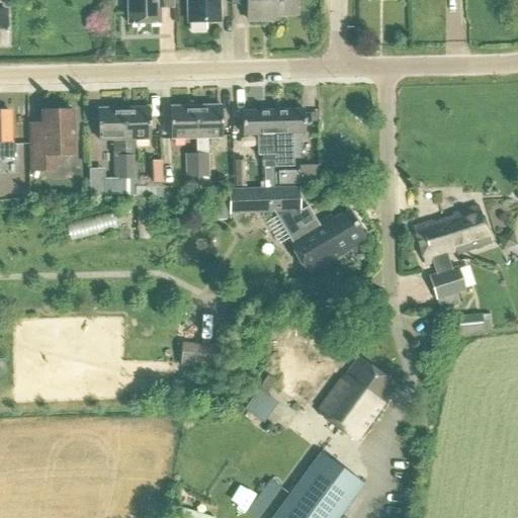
[(95,0),(94,30),(122,32),(123,0),(95,0)]
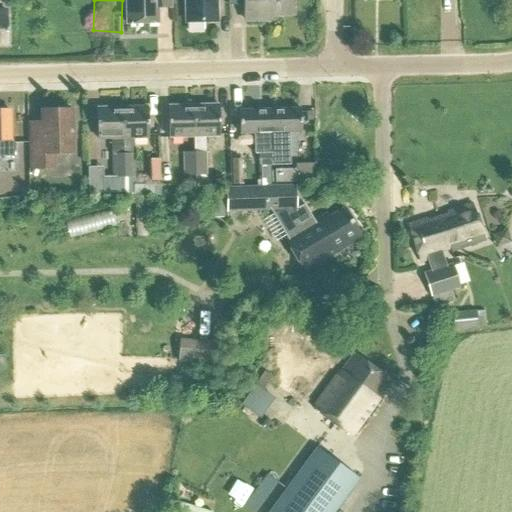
[(124,0),(125,23),(157,22),(156,0),(171,0),(170,0),(124,0)]
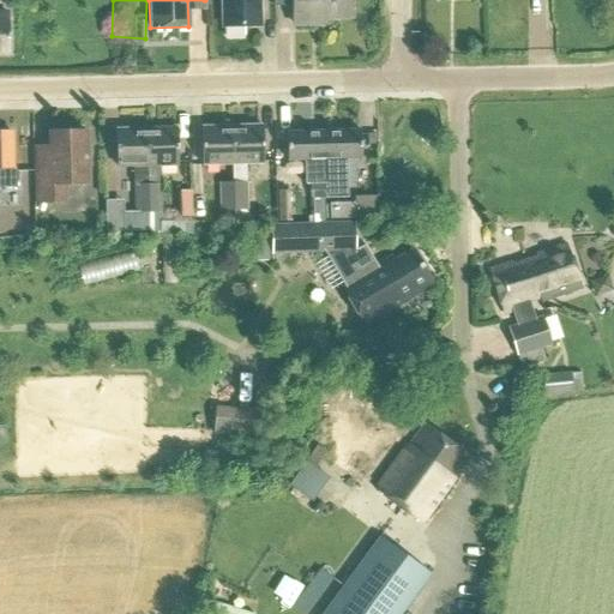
[(258,0),(221,0),(222,26),(224,26),(224,36),(227,38),(240,38),(241,36),(241,26),(259,26),(258,0)]
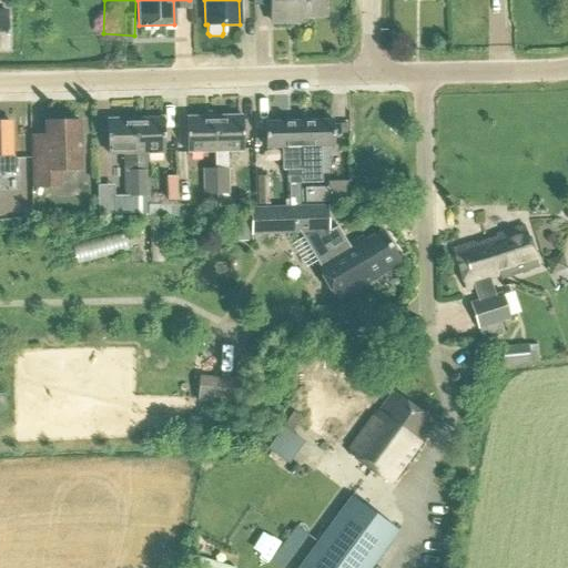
[(251,0),(252,3),(269,3),(269,23),(290,23),(290,16),(323,16),(323,0),(251,0)]
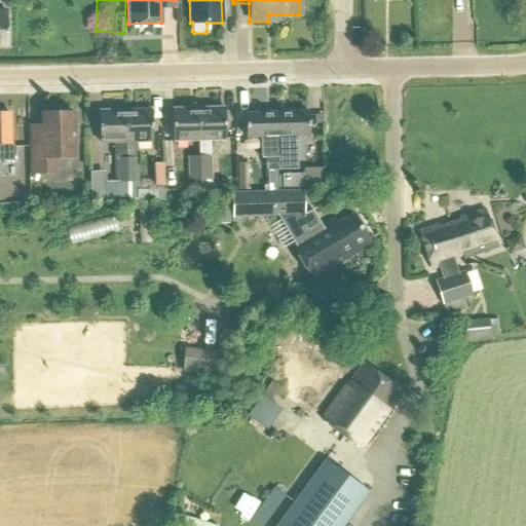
[(172,138),(198,138),(198,106),(172,106),(172,138)]
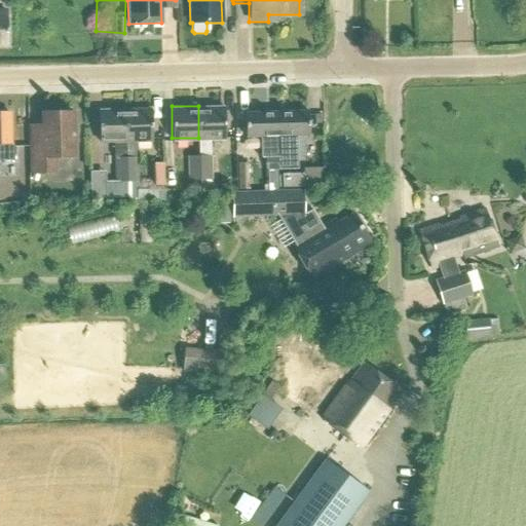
[(225,137),(225,106),(198,106),(198,138),(225,137)]
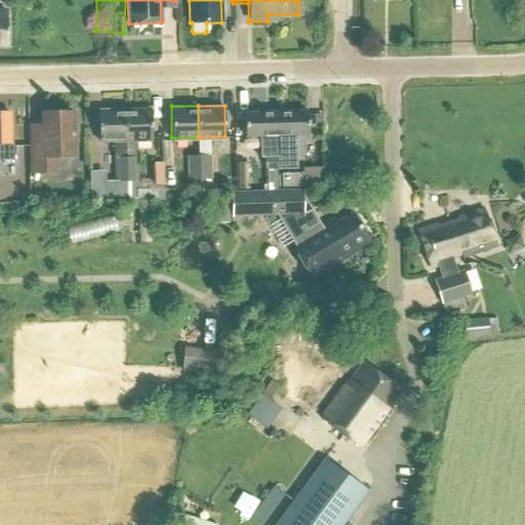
[(116,184),(128,183),(126,107),(101,108),(102,139),(115,139),(115,159),(116,184)]
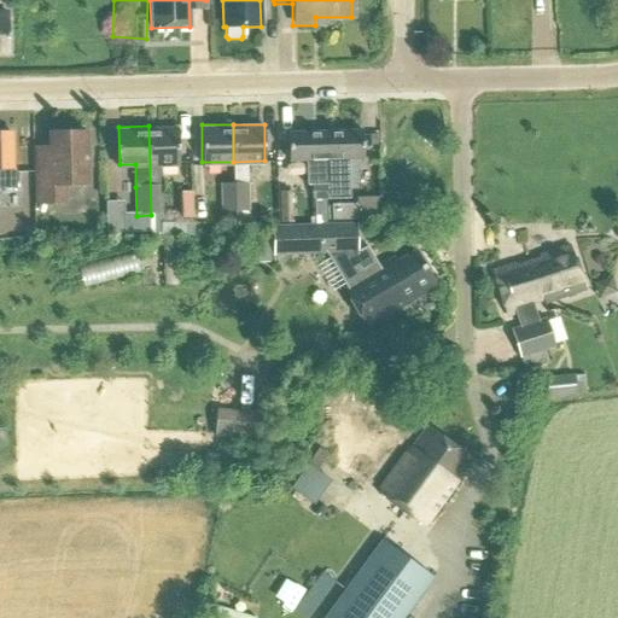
[(149,126),(151,215),(164,215),(163,187),(162,187),(161,163),(180,163),(180,126),(149,126)]
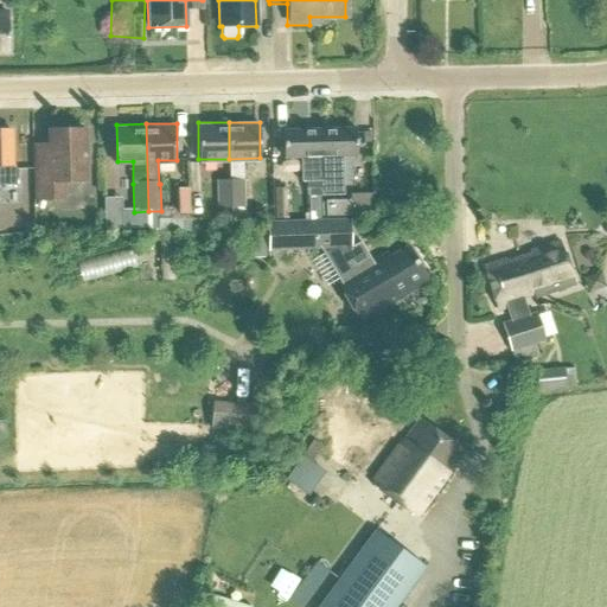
[(37,199),(66,198),(65,180),(88,179),(85,127),(50,128),(52,166),(36,167),(37,199)]
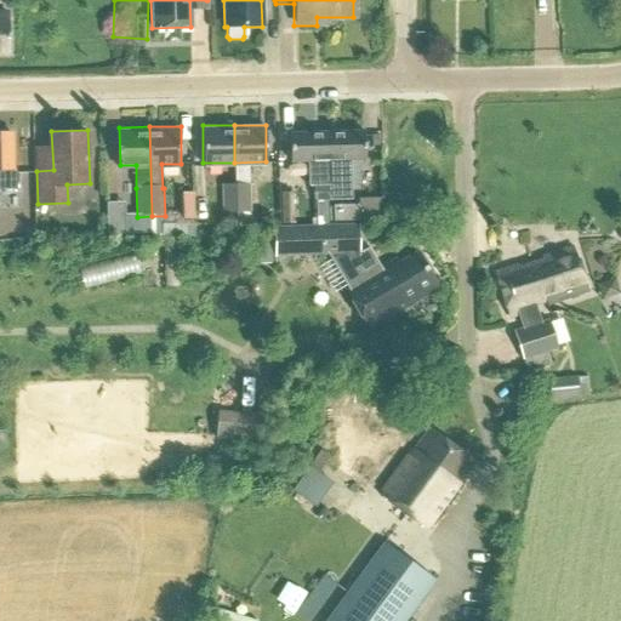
[(330,199),(351,198),(351,159),(366,158),(365,131),(329,132),(330,199)]
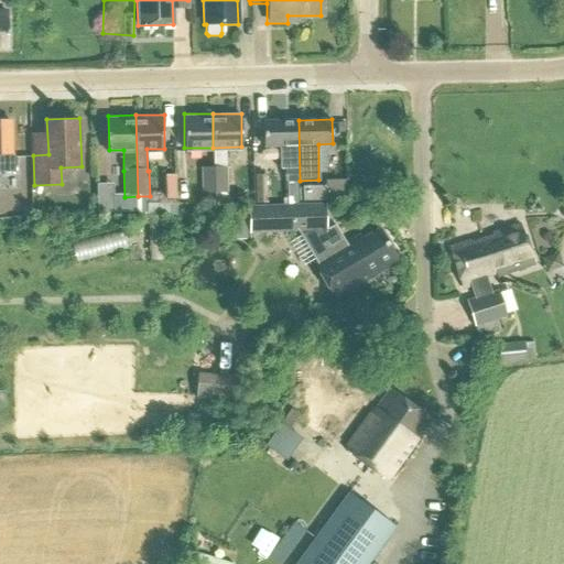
[(11,152),(10,121),(0,120),(0,172),(15,172),(14,152),(11,152)]
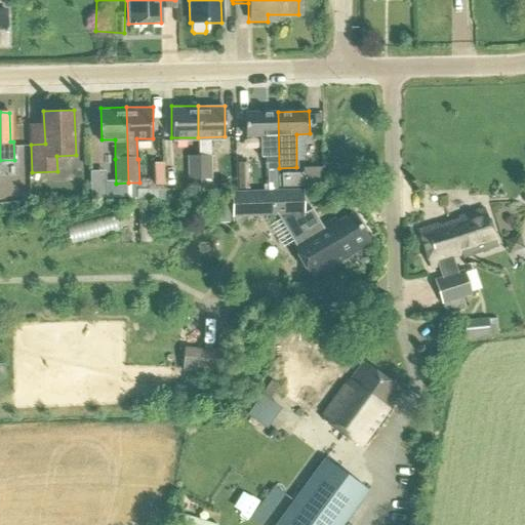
[(279,168),(278,112),(246,112),(246,135),(260,134),(261,157),(266,157),(266,168),(279,168)]
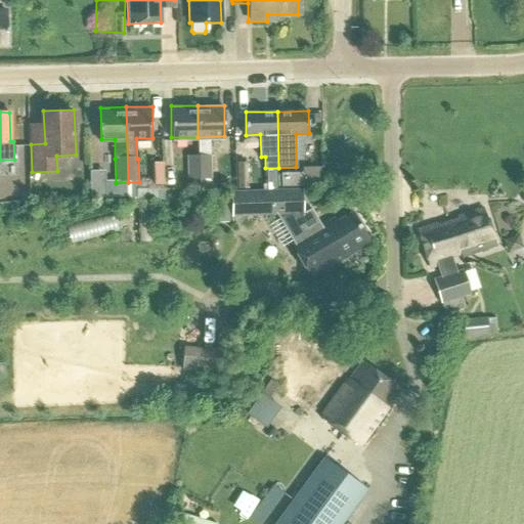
[(209,157),(199,158),(199,179),(210,179),(209,157)]
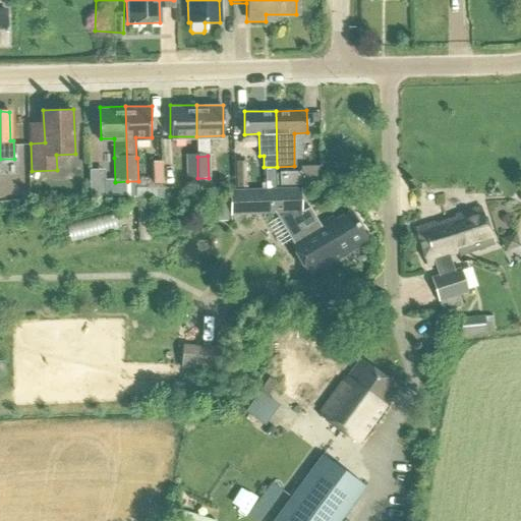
[(197,178),(197,157),(187,157),(188,186),(197,186),(197,178)]
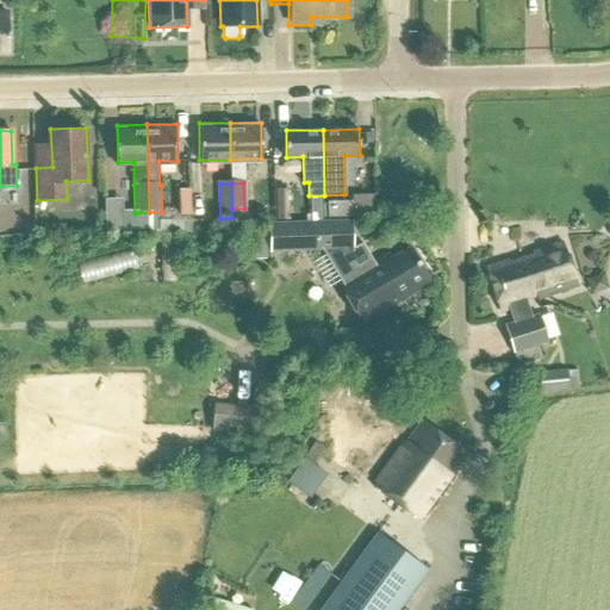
[(287,188),(277,188),(278,219),(288,219),(287,188)]
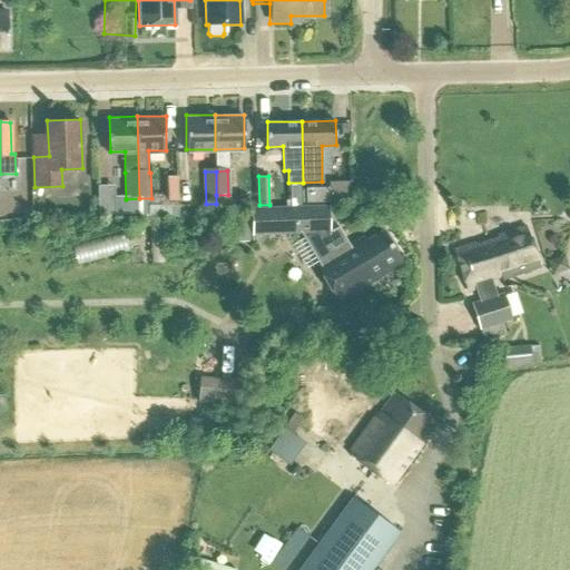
[(330,203),(330,189),(306,189),(306,203),(330,203)]
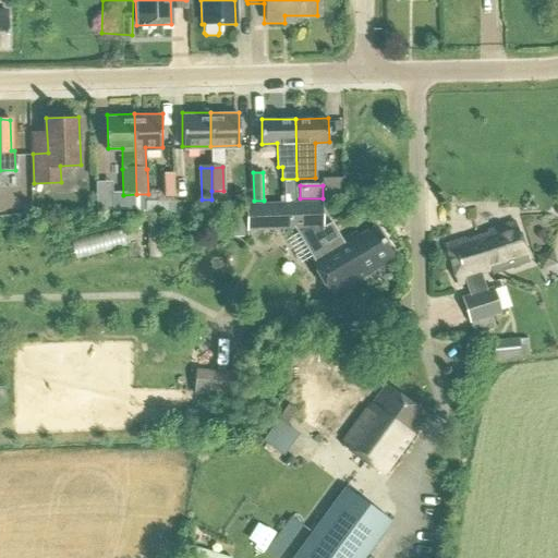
[(137,207),(136,194),(123,195),(110,195),(110,213),(137,211),(137,207)]
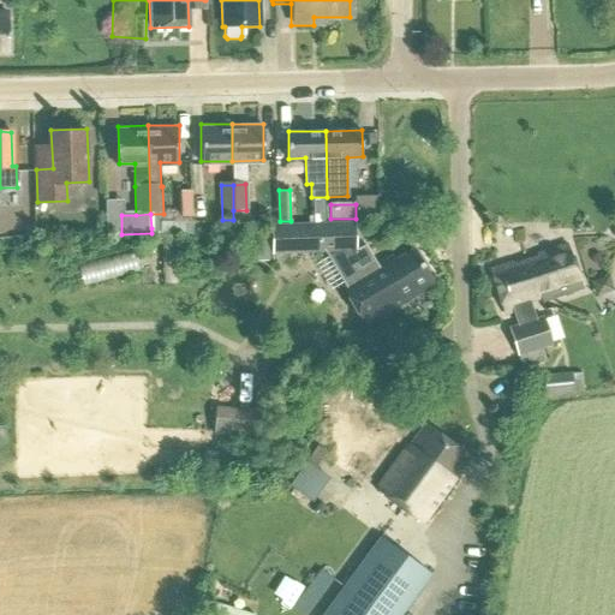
[(342,290),(364,327),(371,323),(417,297),(413,291),(435,279),(416,246),(380,267),(366,244),(358,249),(357,224),(273,226),(274,252),(324,250),(346,287),(342,290)]
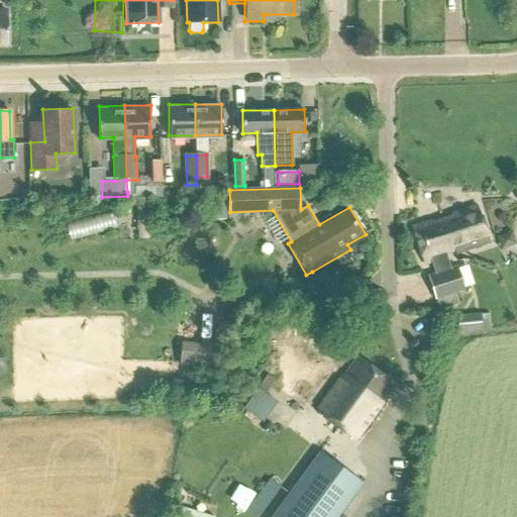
[(215,221),(230,220),(229,201),(214,202),(215,221)]
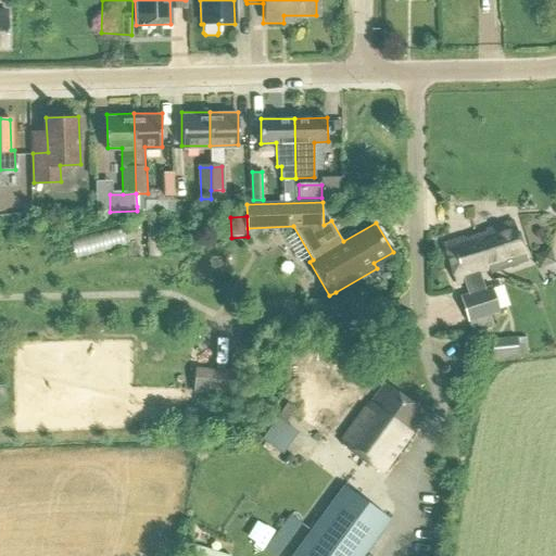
[(514,222),(477,232),(490,274),(526,264),(514,222)]
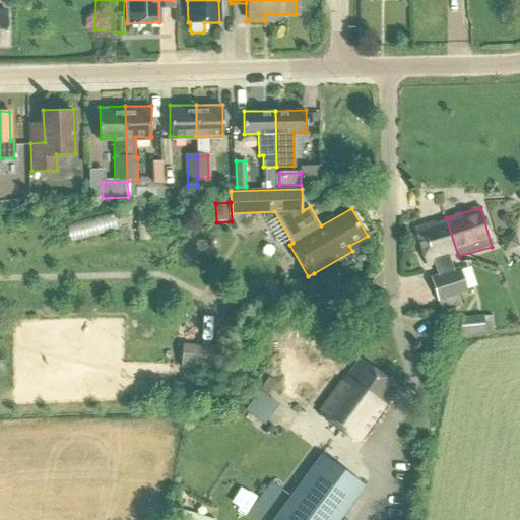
[(178,223),(191,226),(195,211),(182,208),(178,223)]
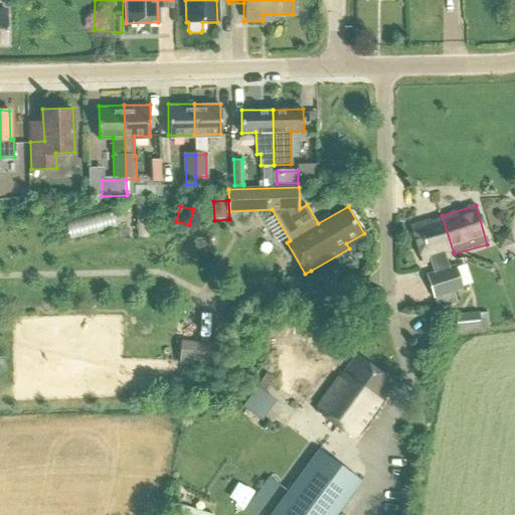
[(454,253),(442,215),(440,216),(441,220),(438,221),(436,217),(410,224),(421,264),(431,261),(434,273),(425,275),(433,300),(464,291),(457,266),(450,268),(447,255),(454,253)]
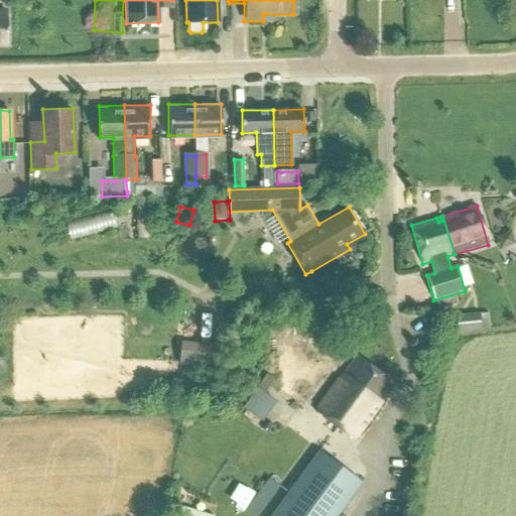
[(515,251),(500,245),(494,258),(515,267),(515,251)]
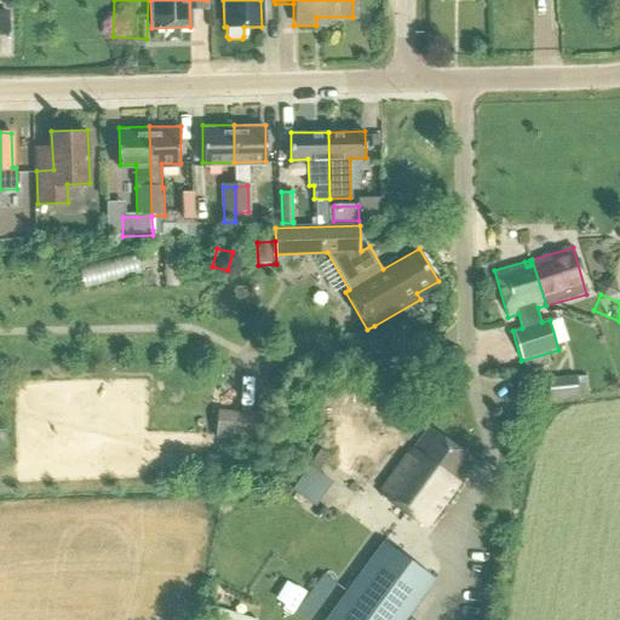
[(511,326),(495,327),(494,316),(474,319),(478,361),(515,356),(511,326)]
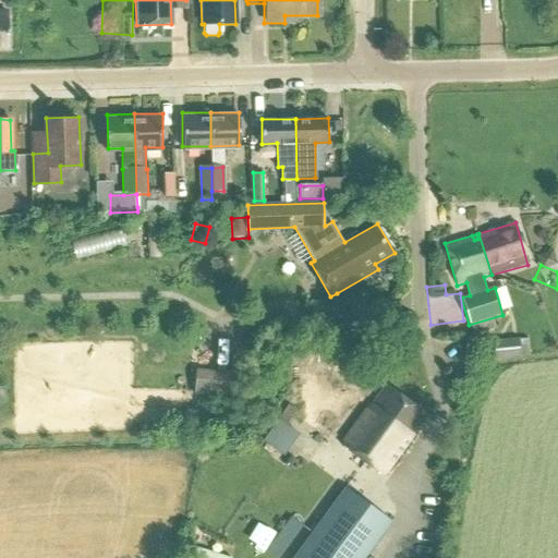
[(493,342),(495,360),(520,356),(518,339),(493,342)]
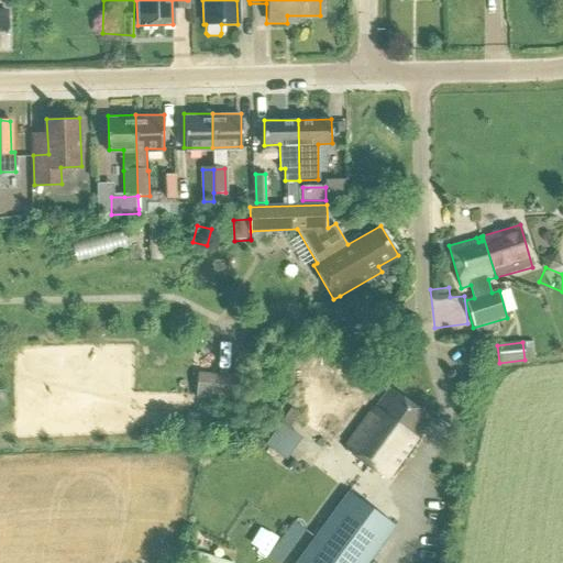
[(252,400),(255,349),(247,349),(244,399),(252,400)]
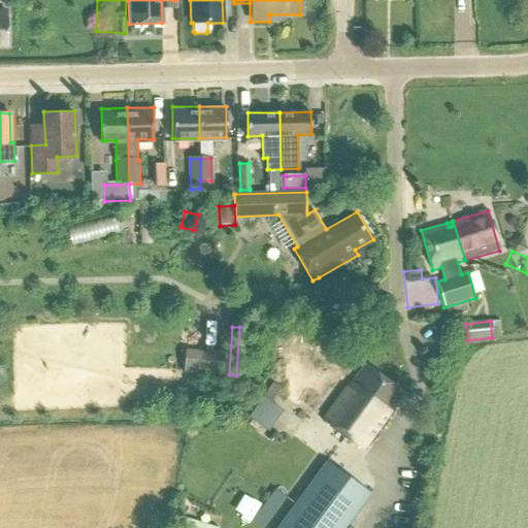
[(365,365),(359,372),(324,420),(363,450),(383,424),(378,421),(387,409),(391,413),(404,395),(365,365)]
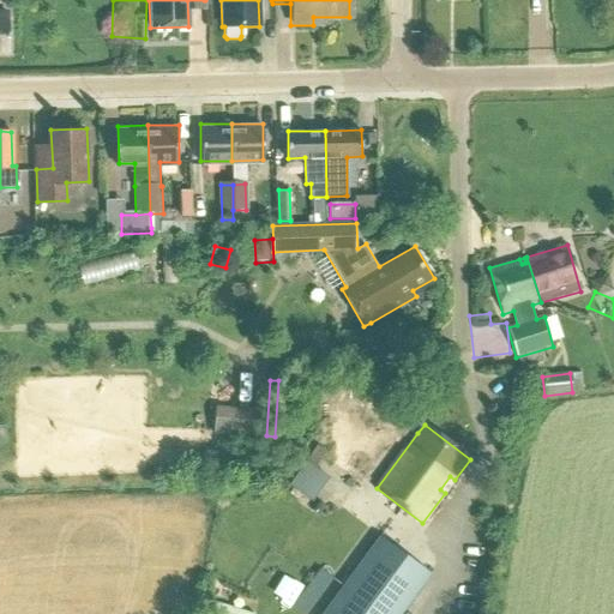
[(234,451),(234,443),(217,444),(218,470),(235,469),(235,458),(242,458),(242,451),(234,451)]
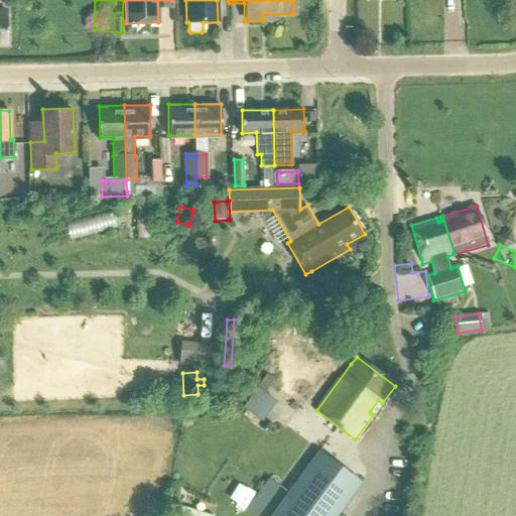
[(257,389),(243,408),(253,415),(267,396),(257,389)]
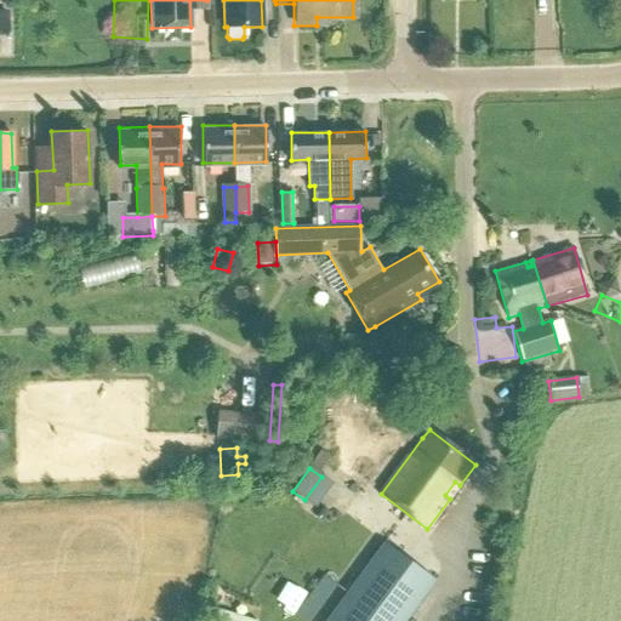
[(385,542),(326,620),(405,620),(436,581),(385,542)]
